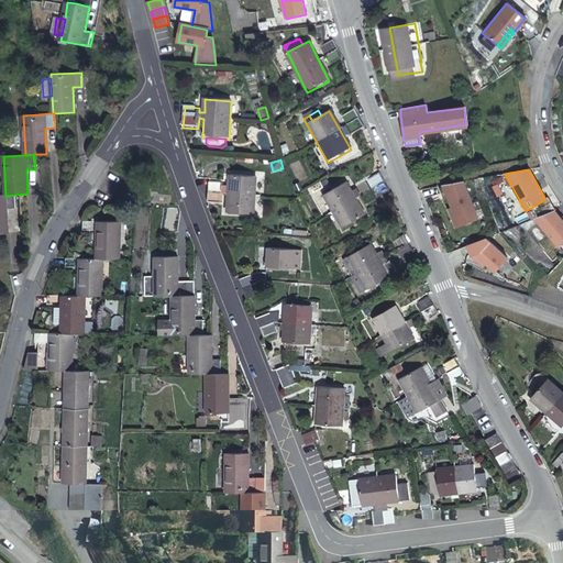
[(231,177),(231,188),(230,196),(228,213),(254,216),(256,178),(231,177)]
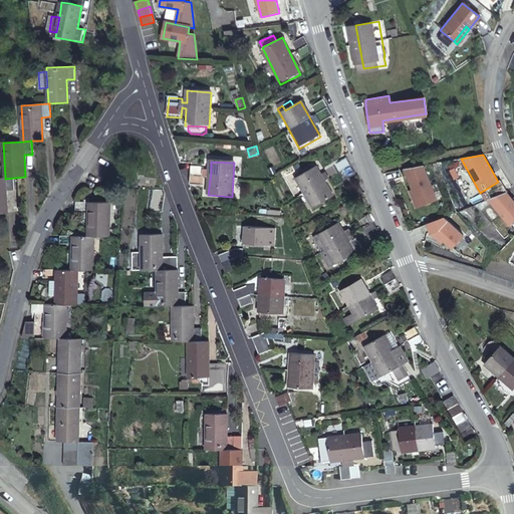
[(424,166),(404,169),(413,190),(419,207),(437,200),(424,166)]
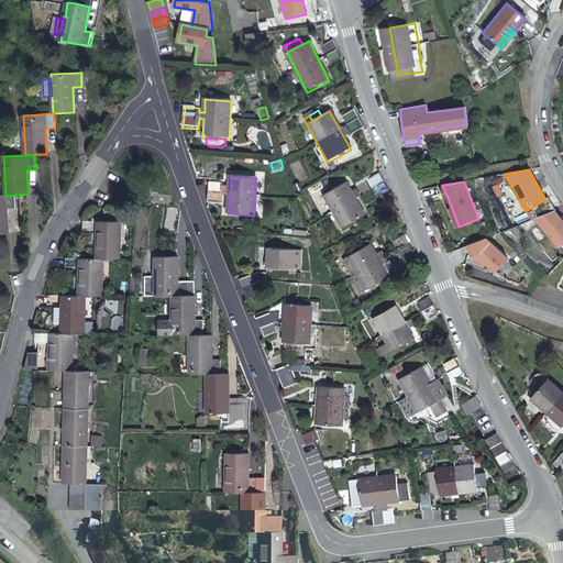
[(223,195),(223,188),(223,185),(209,184),(207,203),(222,206),(223,195)]
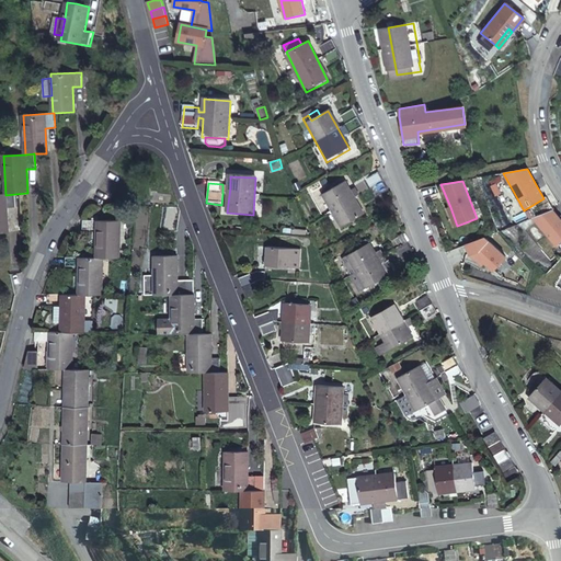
[(364,217),(345,184),(322,197),(340,229),(364,217)]
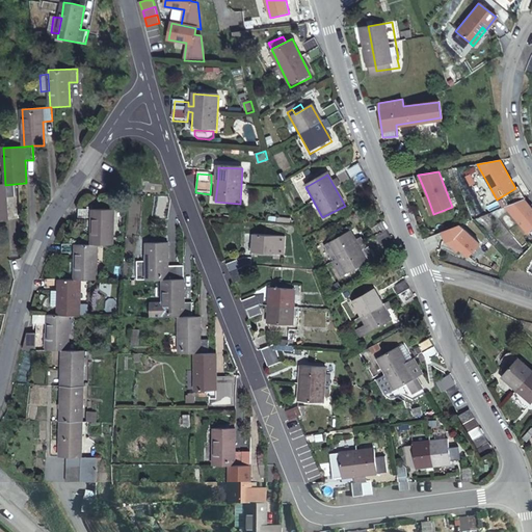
[(16,197),(15,184),(5,185),(0,184),(0,221),(7,221),(6,198),(16,197)]
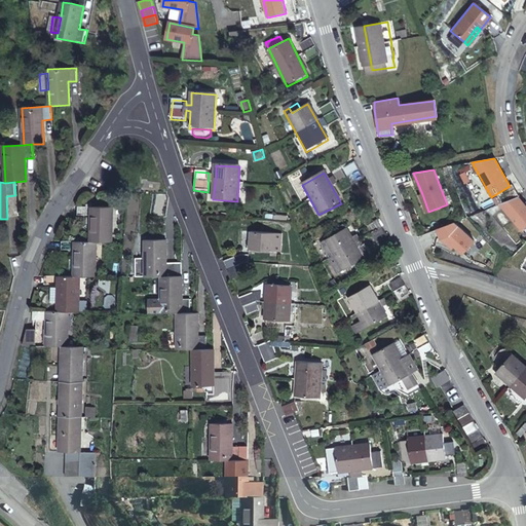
[(372,199),(367,190),(354,197),(361,207),(372,199)]
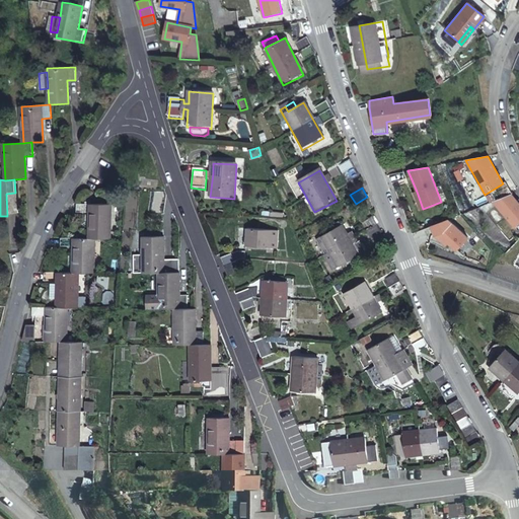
[(423,209),(417,192),(414,193),(420,210),(423,209)]
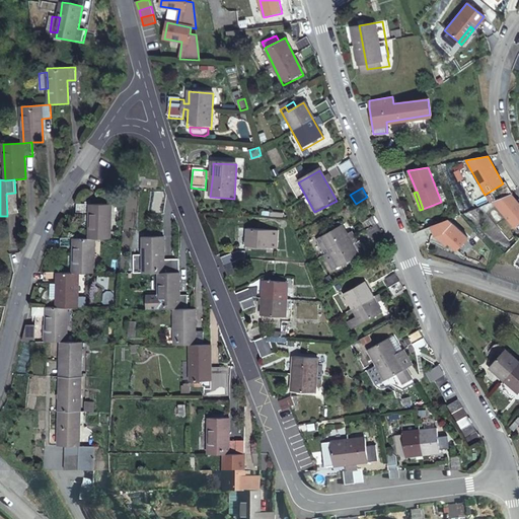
[(518,204),(510,195),(492,202),(515,228),(518,224),(518,204)]
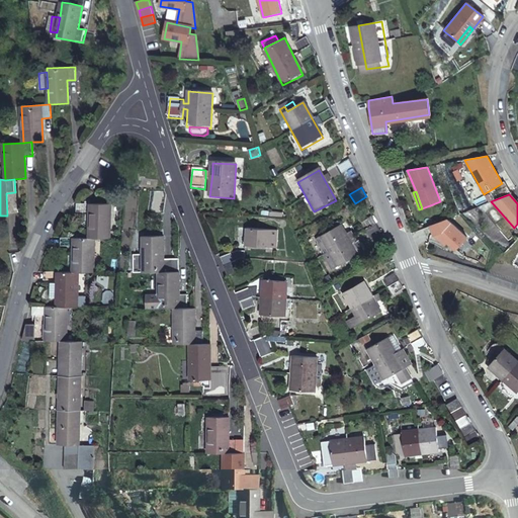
[(89,239),(94,239),(109,239),(110,204),(77,203),(77,212),(90,212),(89,239)]
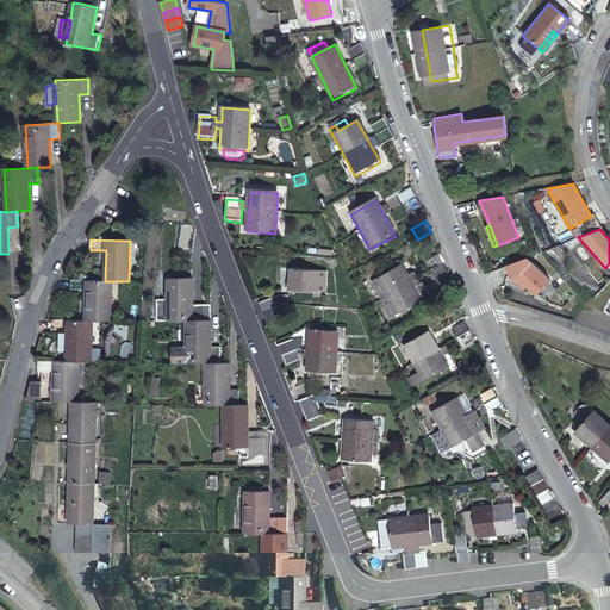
[(526,259),(506,266),(510,277),(521,286),(523,284),(527,286),(536,294),(549,280),(526,259)]
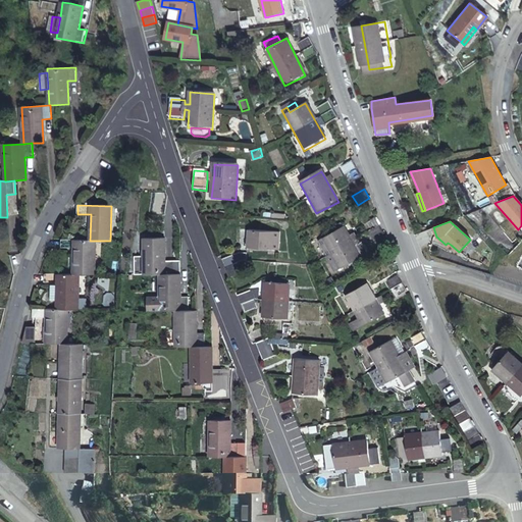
[(350,238),(344,227),(323,240),(341,270),(369,254),(362,243),(355,247),(353,243),(357,240),(354,236),(350,238)]
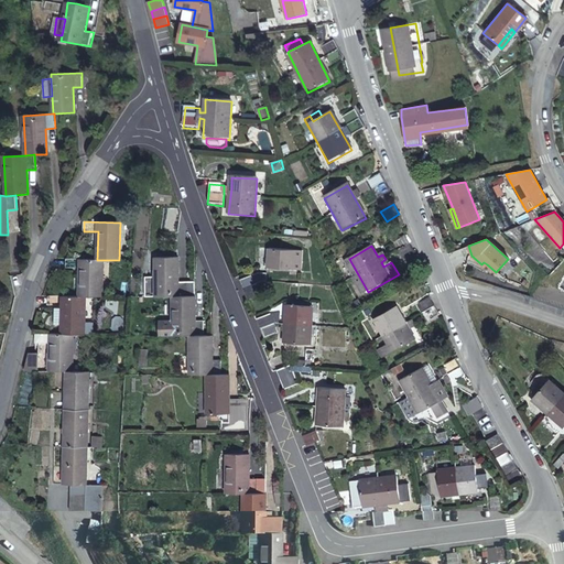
[(301,271),(302,252),(269,250),(268,268),(301,271)]
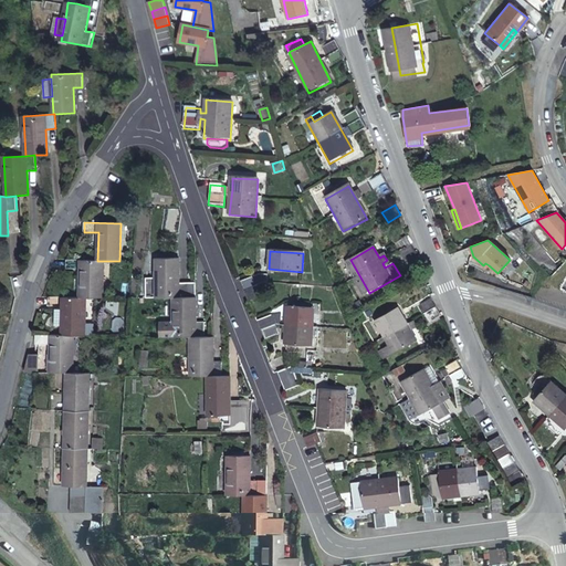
[(174,297),(196,297),(195,282),(179,283),(179,259),(156,258),(156,297),(174,297)]
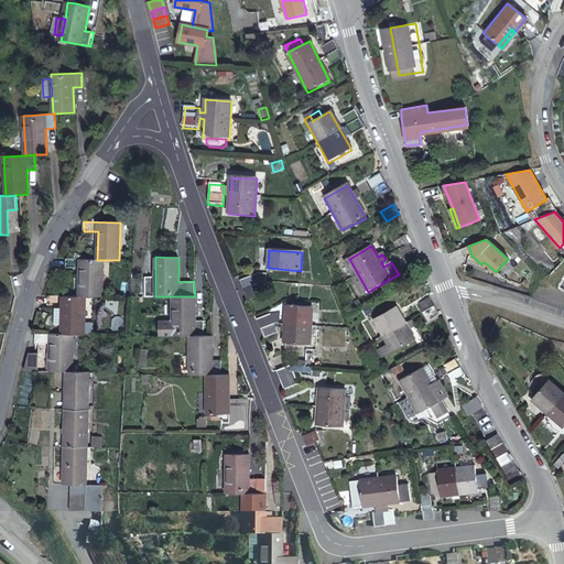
[(79,269),(78,296),(85,297),(100,297),(102,260),(97,260),(66,260),(65,268),(79,269)]
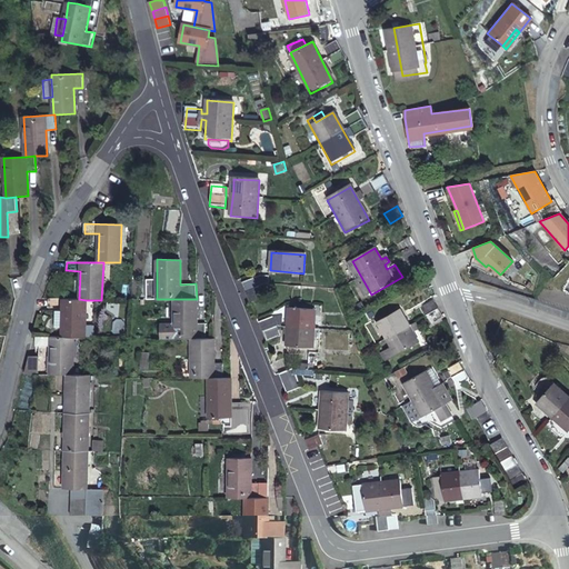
[(62,337),(75,337),(85,337),(86,300),(79,299),(49,299),(49,308),(63,308),(63,311),(56,311),(56,328),(62,328),(62,337)]
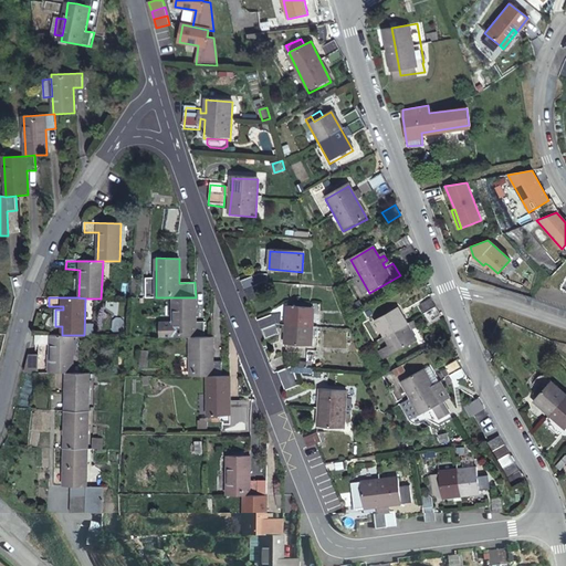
[(190,337),(205,337),(205,322),(195,322),(196,297),(174,297),(173,336),(190,337)]
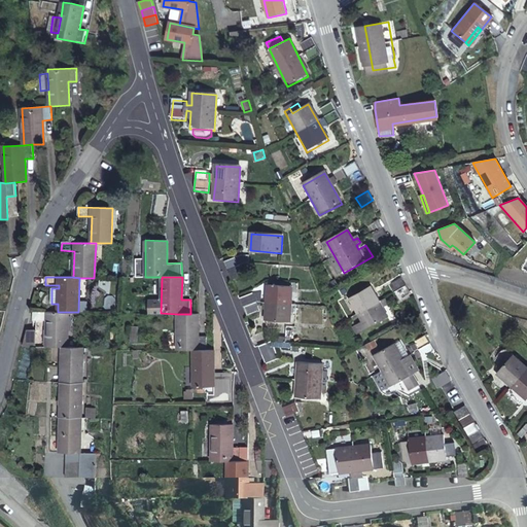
[(412,296),(401,280),(389,287),(399,304),(412,296)]
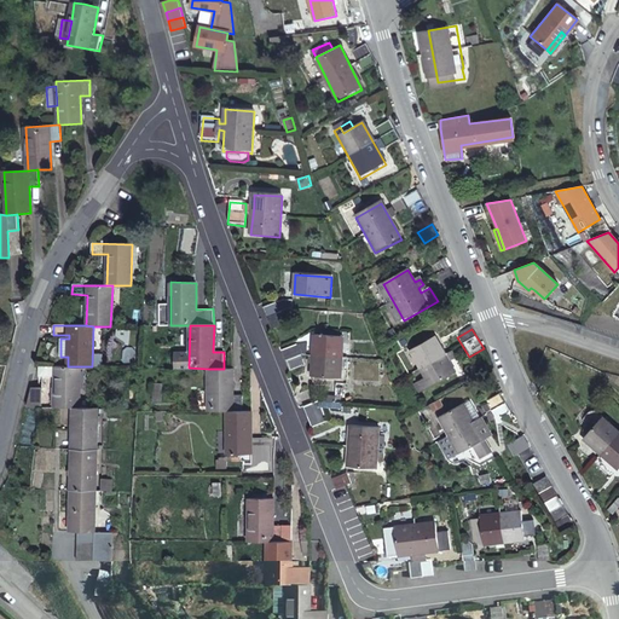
[(340,380),(343,339),(316,335),(311,377),(340,380)]
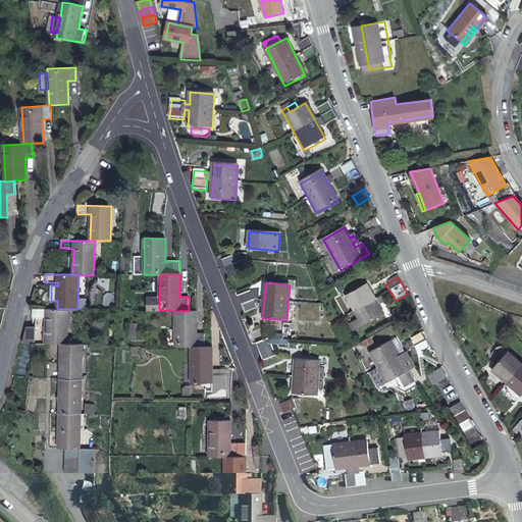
[(376,300),(367,284),(347,297),(364,326),(384,314),(379,306),(385,302),(382,297),(376,300)]
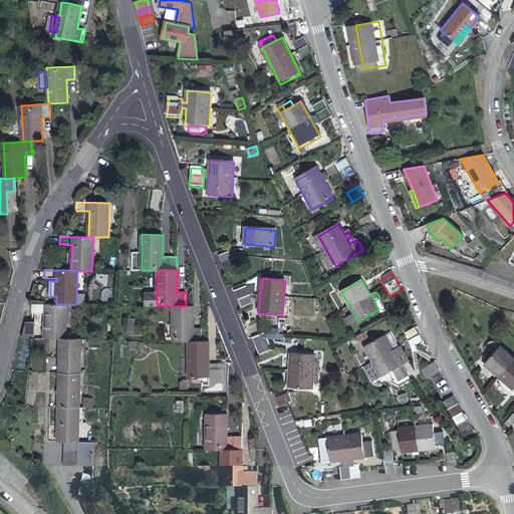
[(59,338),(66,338),(67,304),(56,304),(34,304),(34,312),(46,312),(46,338),(59,338)]
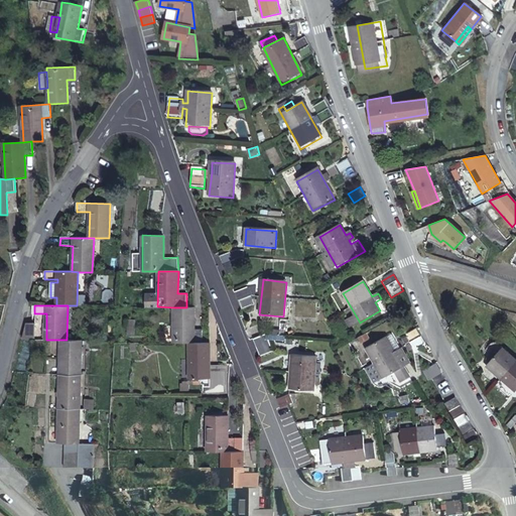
[(185,343),(203,343),(203,329),(194,329),(194,307),(186,307),(173,307),(173,342),(185,343)]
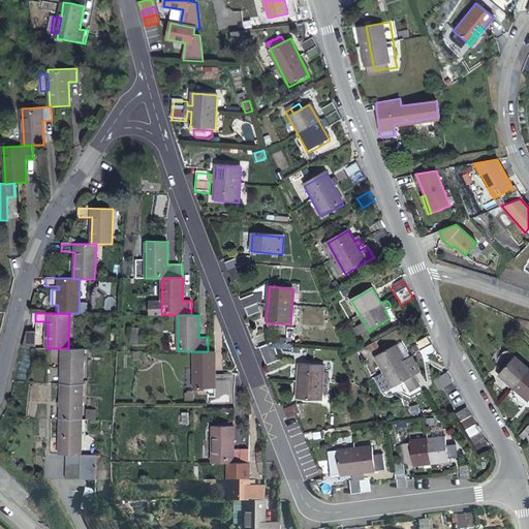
[(37,332),(27,331),(23,347),(36,347),(37,332)]
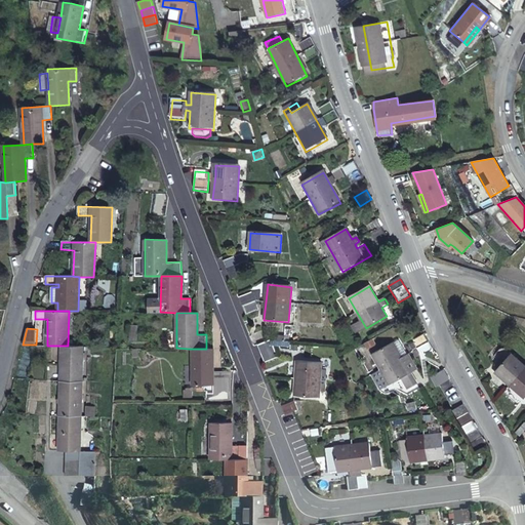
[(434,352),(423,334),(411,341),(421,359),(434,352)]
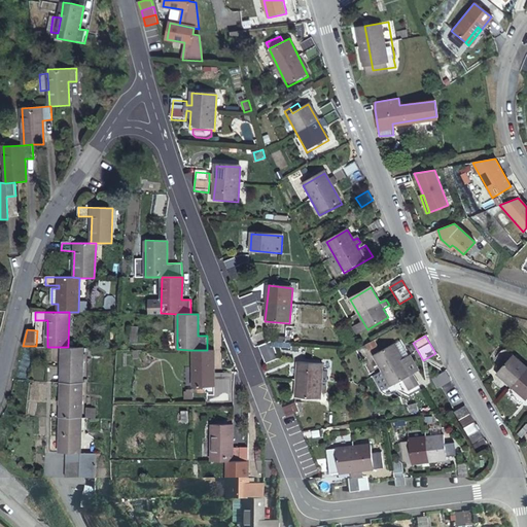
[(375,342),(367,346),(371,351),(378,347),(375,342)]
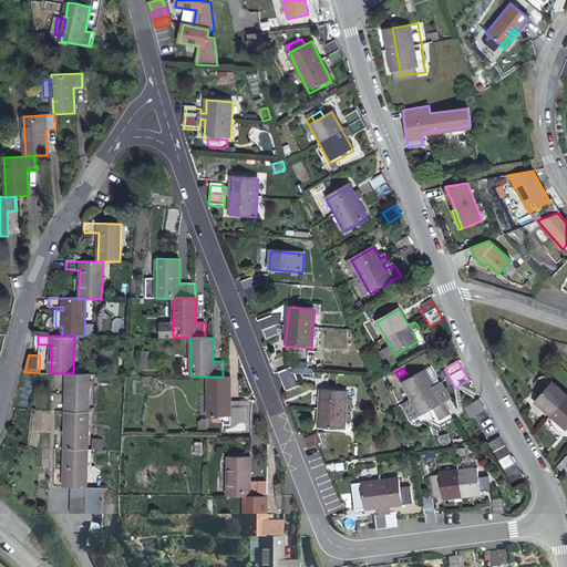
[(300,388),(291,369),(277,375),(286,394),(300,388)]
